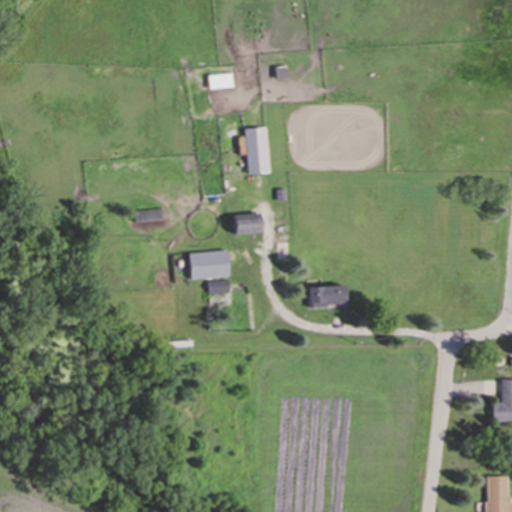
[(232,91),(231,77),(209,77),(209,91),(232,91)]
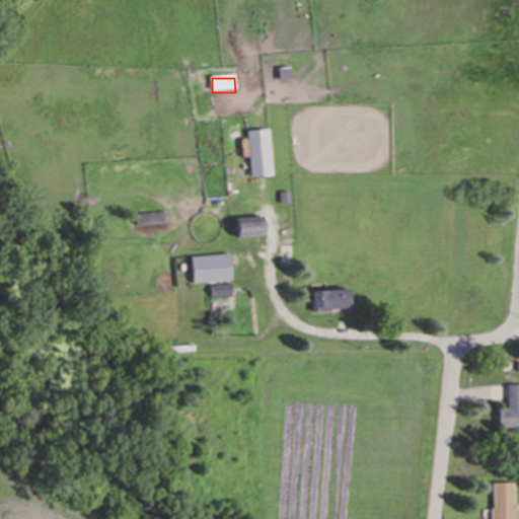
[(274,177),(270,131),(247,133),(250,178),(274,177)]
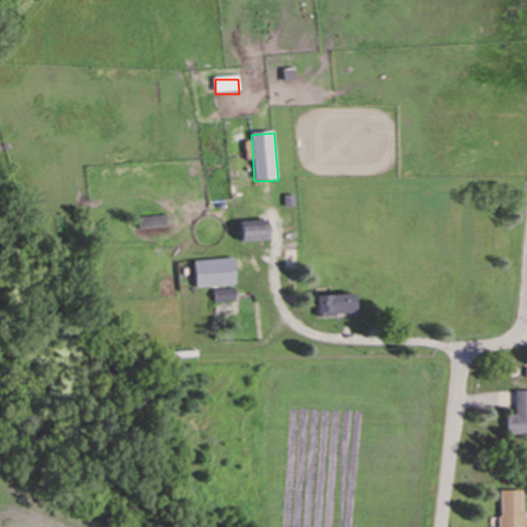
[(243,243),(271,243),(271,227),(243,227),(243,243)]
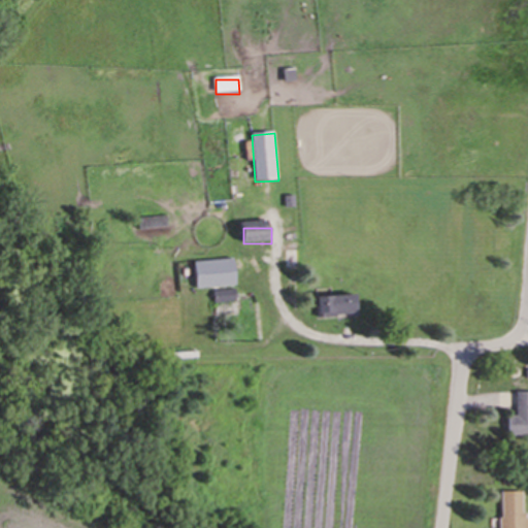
[(235,261),(195,263),(197,290),(237,287),(235,261)]
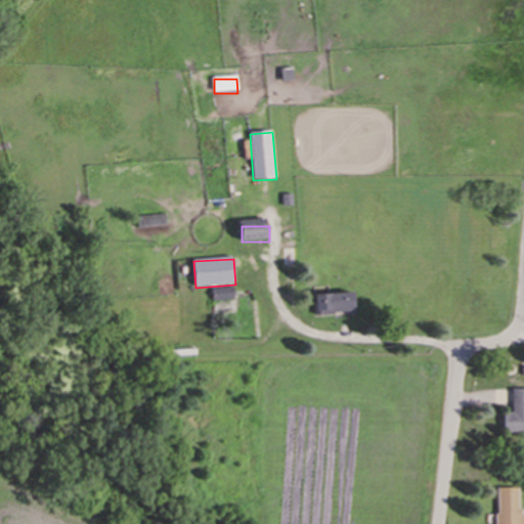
[(316,295),(316,314),(356,314),(356,295),(316,295)]
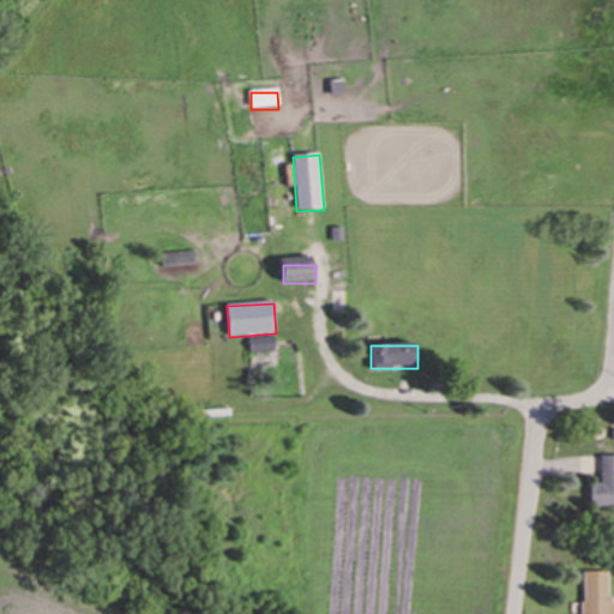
[(613,457),(601,457),(601,486),(591,486),(591,507),(613,506),(613,457)]
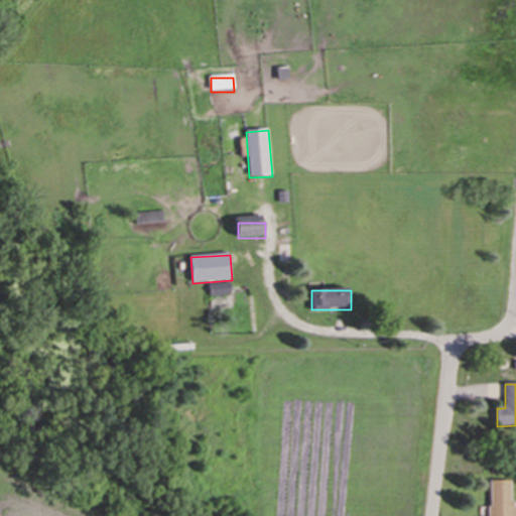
[(514,515),(514,482),(490,482),(490,515),(514,515)]
